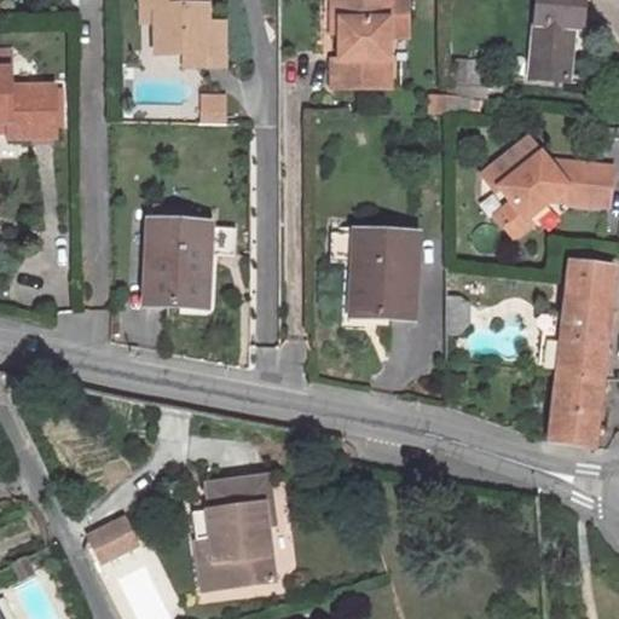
[(155,23),(155,56),(183,56),(207,55),(207,24),(207,7),(191,7),(190,0),(140,0),(142,10),(155,10),(155,23)]
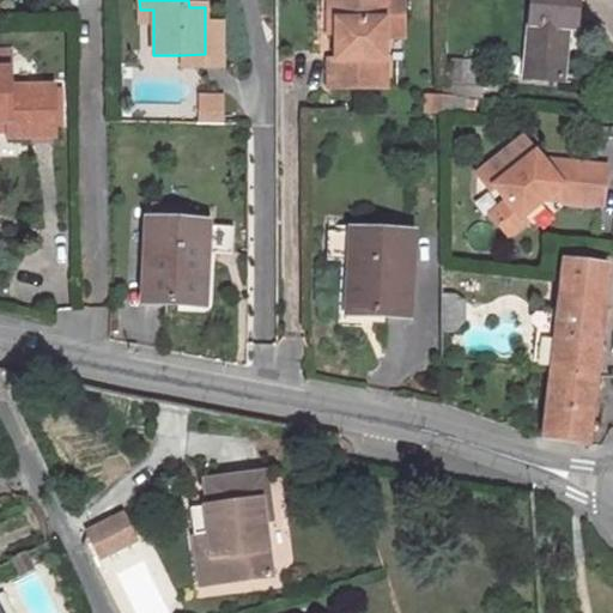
[(386,0),(335,0),(335,35),(335,61),(331,60),(331,89),(386,89),(386,37),(386,0)]
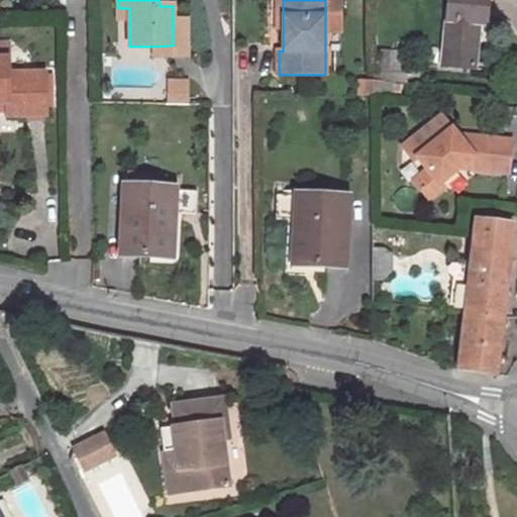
[(339,31),(338,0),(325,0),(325,31),(339,31)]
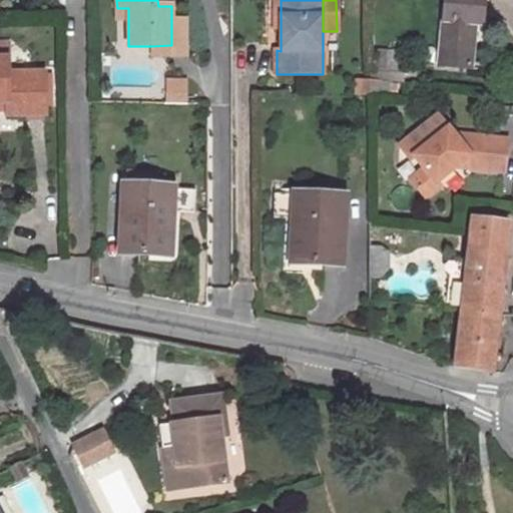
[(445,0),(438,65),(469,68),(474,22),(482,23),(484,0),(445,0)]
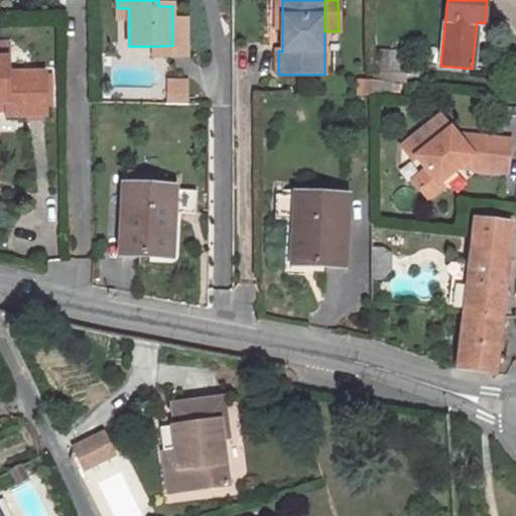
[(118,8),(118,19),(129,19),(129,8),(118,8)]
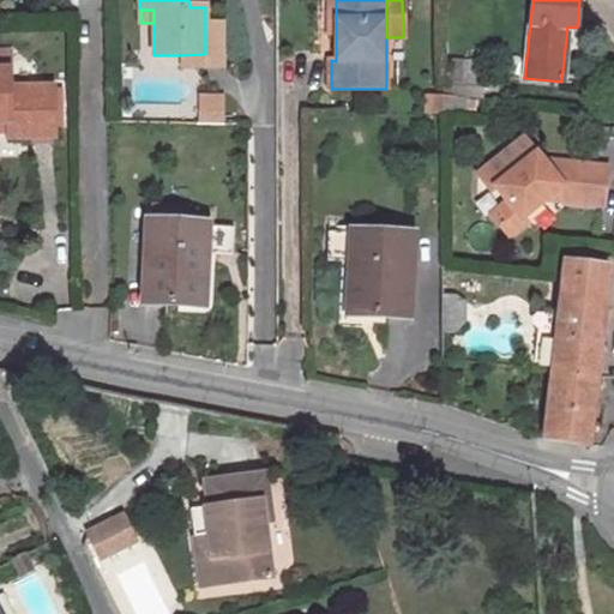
[(182,68),(222,68),(221,24),(205,24),(205,54),(181,55),(182,68)]
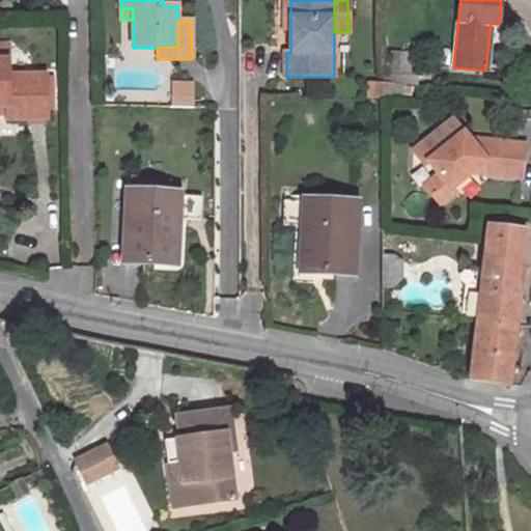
[(0,107),(7,107),(7,115),(7,120),(47,120),(47,114),(46,80),(46,77),(7,77),(7,52),(5,52),(5,44),(0,44),(0,107)]
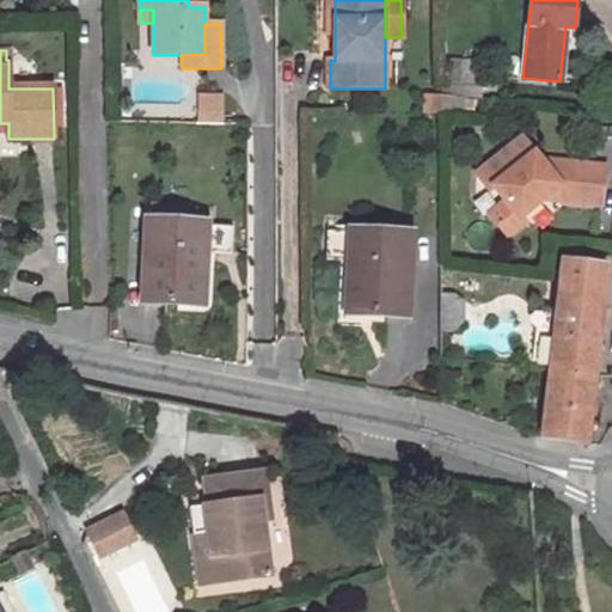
[(463,60),(461,86),(482,87),(483,61),(463,60)]
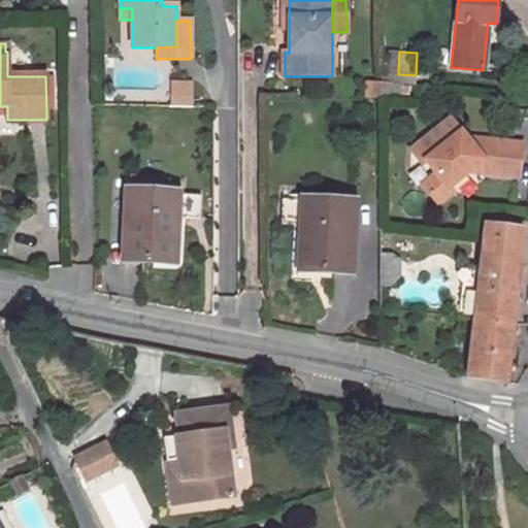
[(365,81),(365,97),(380,97),(380,81),(365,81)]
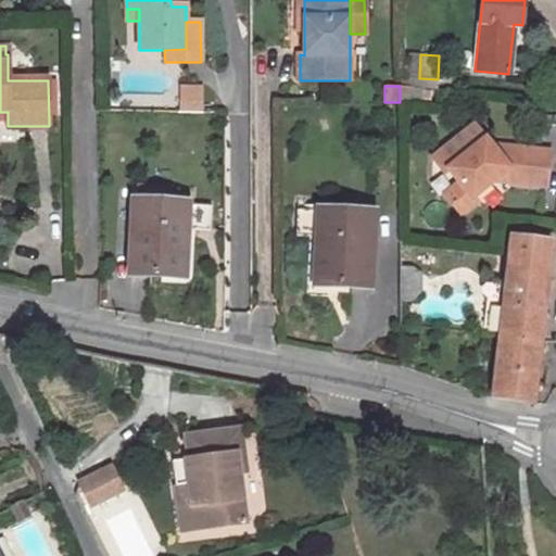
[(412,102),(412,87),(400,86),(400,102),(412,102)]
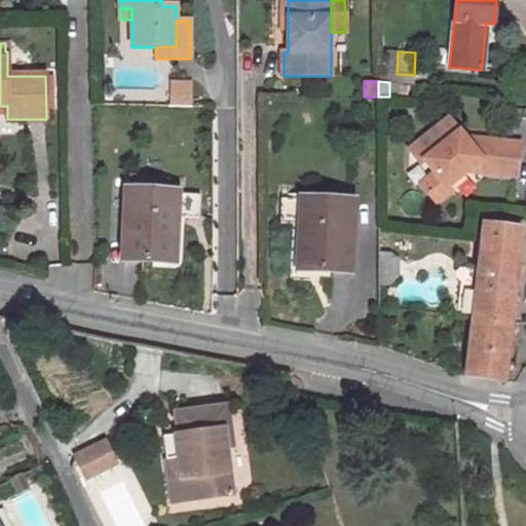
[(172,94),(173,104),(190,104),(189,94),(172,94)]
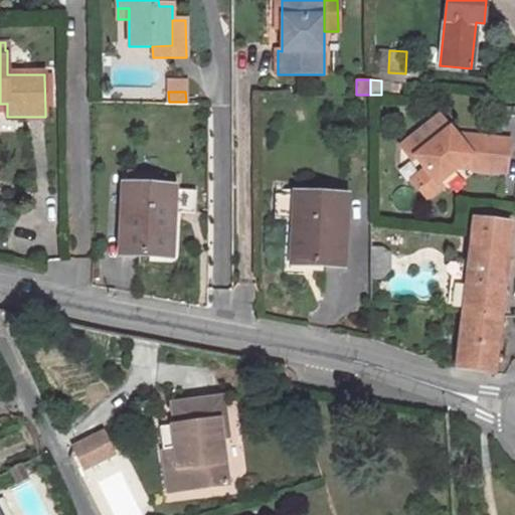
[(508,172),(511,140),(474,137),(474,143),(462,142),(441,117),(402,148),(413,161),(417,157),(427,169),(414,180),(430,198),(443,186),(440,183),(465,162),(471,163),(471,168),(508,172)]
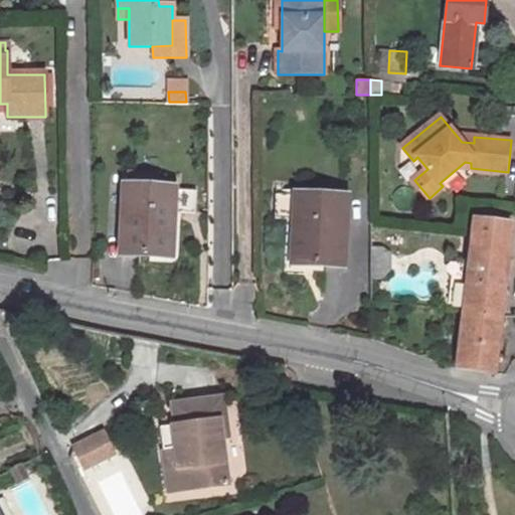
[(124,187),(121,253),(167,255),(169,214),(173,214),(174,190),(124,187)]
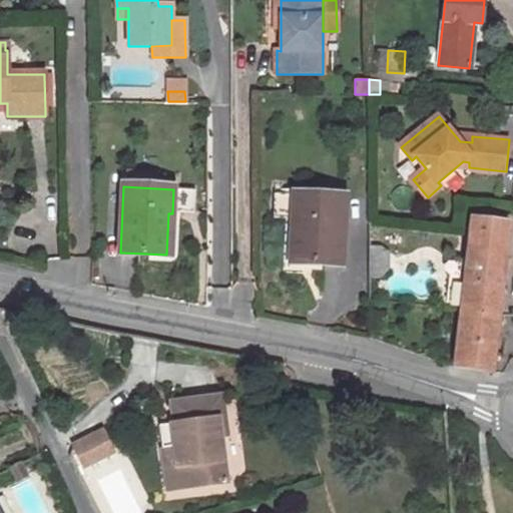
[(172,213),(193,214),(194,190),(173,189),(172,213)]
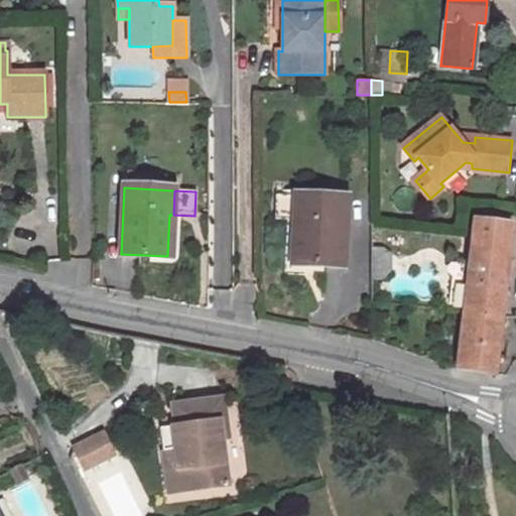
[(297,262),(344,264),(347,198),(296,196),(294,221),(299,221),(297,262)]
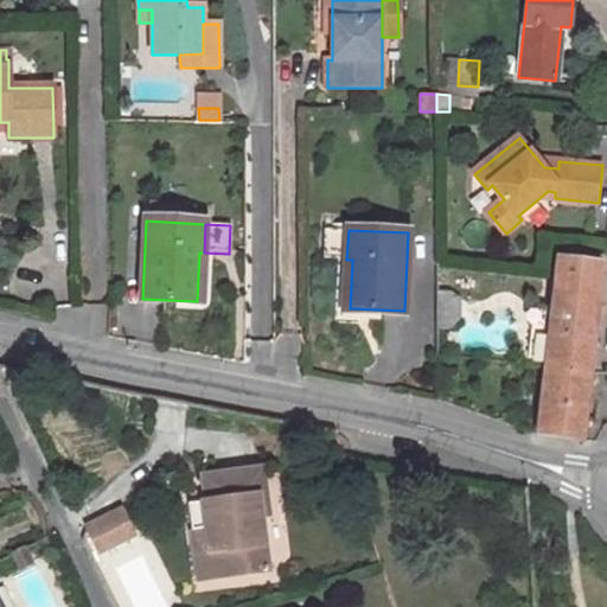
[(583,426),(602,264),(567,260),(556,259),(537,434),(595,441),(602,429),(583,426)]
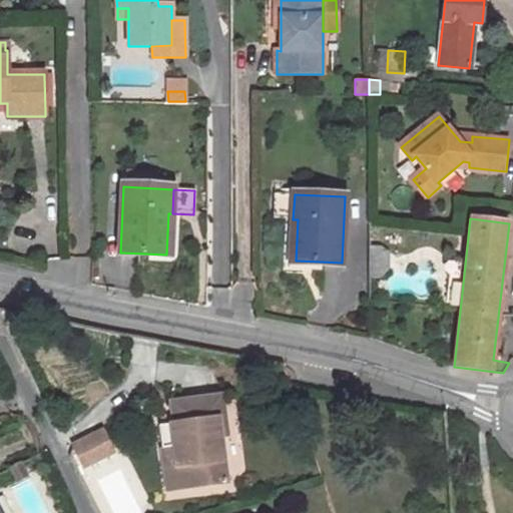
[(382,246),(370,246),(369,279),(382,279),(391,269),(391,253),(382,246)]
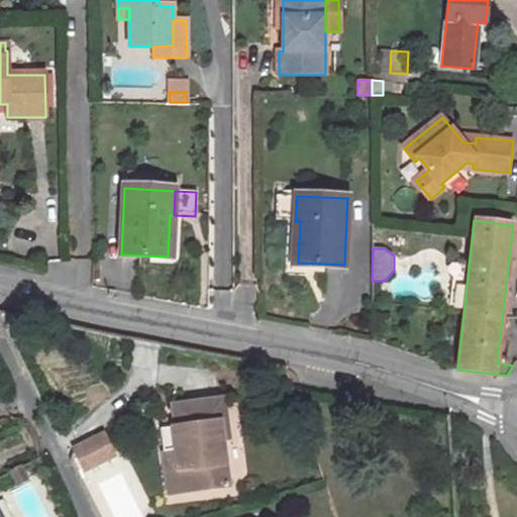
[(221,398),(170,404),(173,425),(170,426),(178,492),(226,486),(220,439),(226,438),(221,398)]
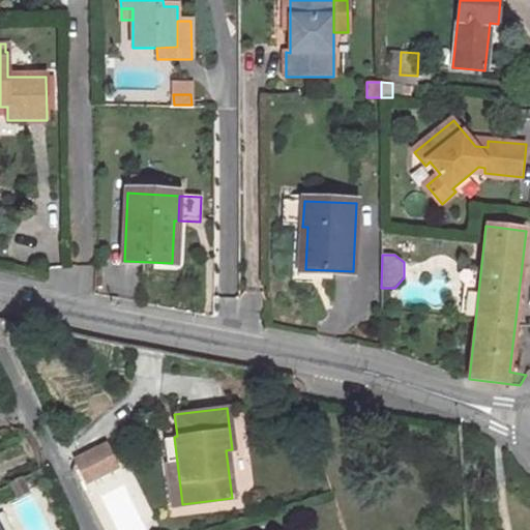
[(182,504),(174,437),(162,438),(170,505),(182,504)]
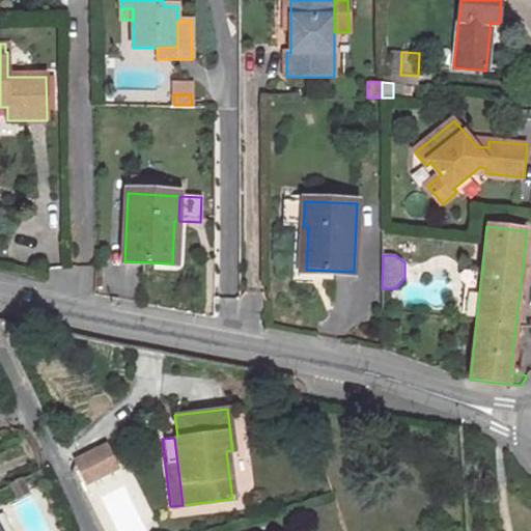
[(107,442),(76,457),(90,484),(121,469),(107,442)]
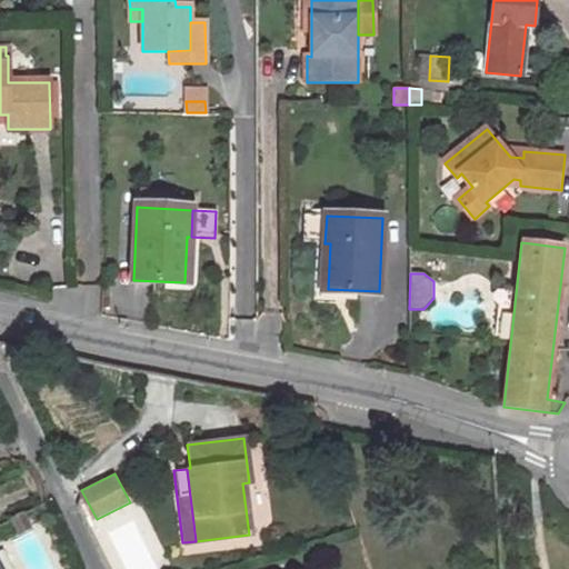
[(29,526),(23,513),(13,518),(20,530),(29,526)]
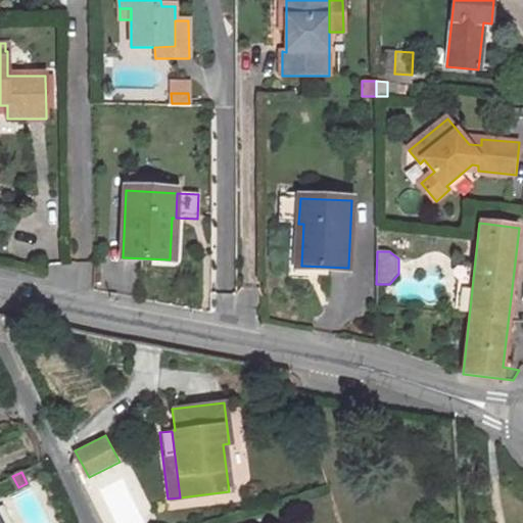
All buildings are outlined.
